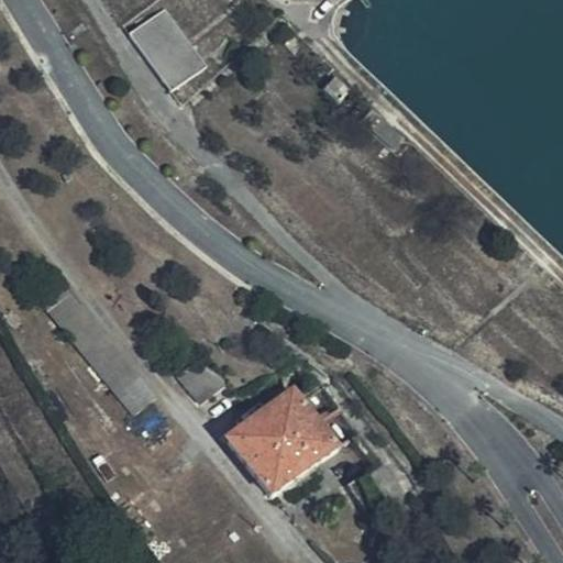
[(206,68),(164,9),(134,32),(129,35),(169,92),(179,86),(206,68)]
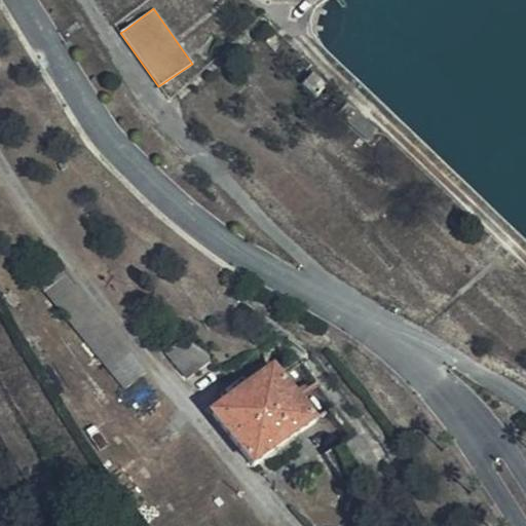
[(266,46),(277,57),(267,44),(266,46)]
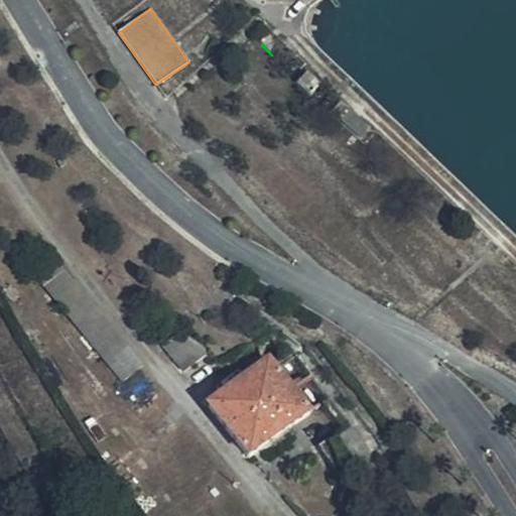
[(324,91),(311,81),(303,89),(314,101),(324,91)]
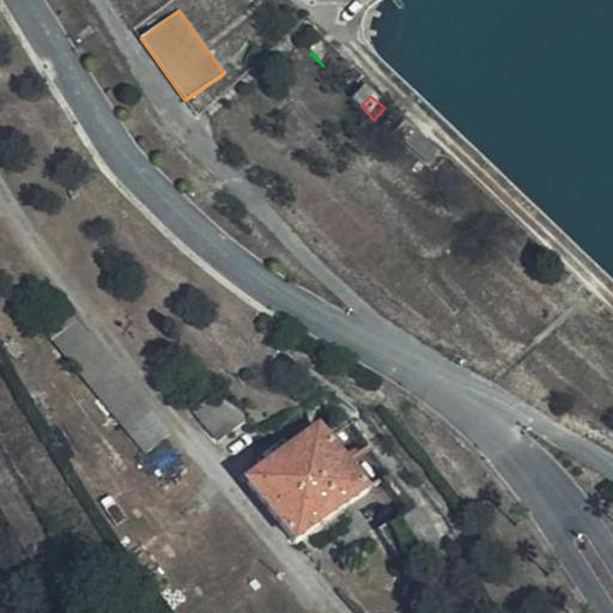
[(437,157),(404,126),(396,133),(429,164),(437,157)]
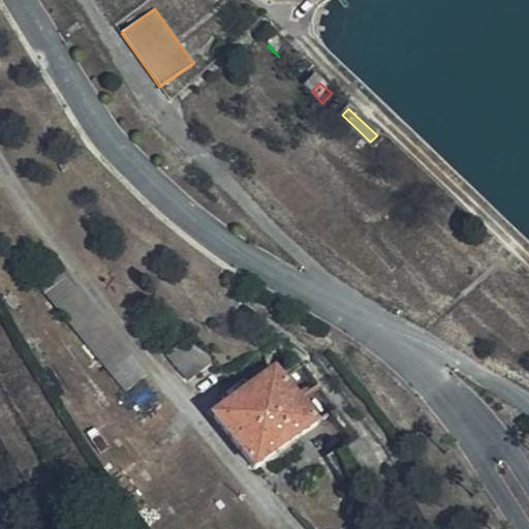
[(50,245),(30,260),(127,381),(148,366),(50,245)]
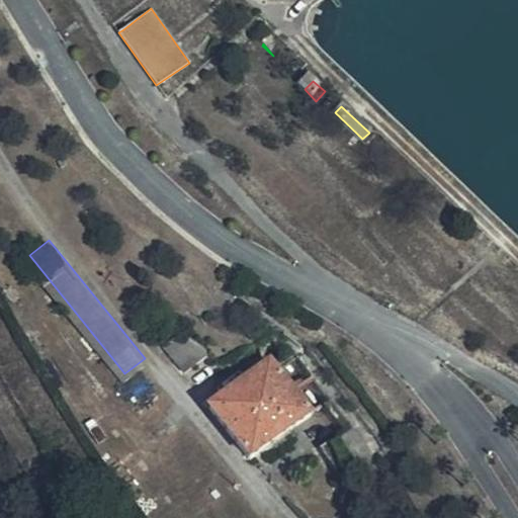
[(181,327),(197,329),(189,320),(181,327)]
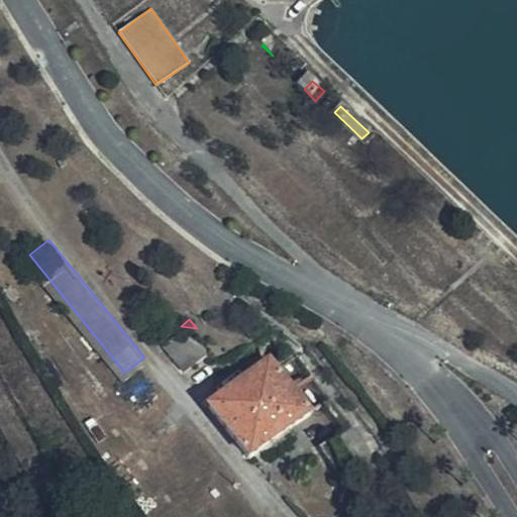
[(211,344),(197,328),(181,326),(165,340),(186,365),(211,344)]
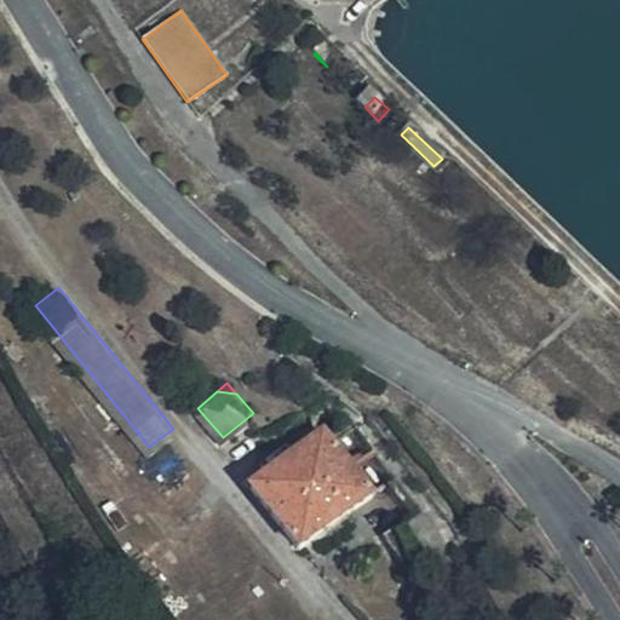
[(368,493),(367,492),(321,435),(253,487),(300,545),(368,493)]
